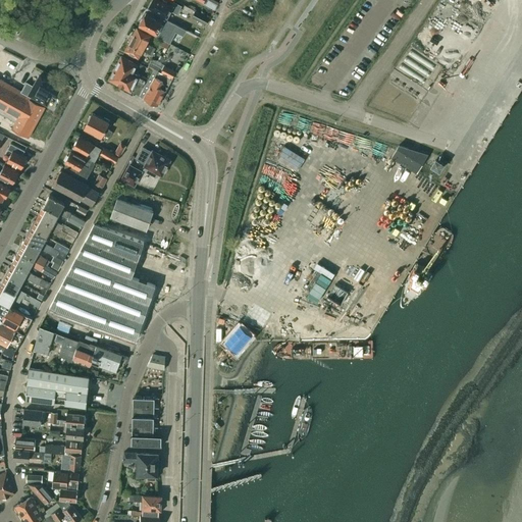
[(172,4),(165,0),(152,0),(152,1),(151,2),(149,5),(149,6),(149,8),(166,17),(170,9),(177,13),(181,6),(173,2),(172,4)]
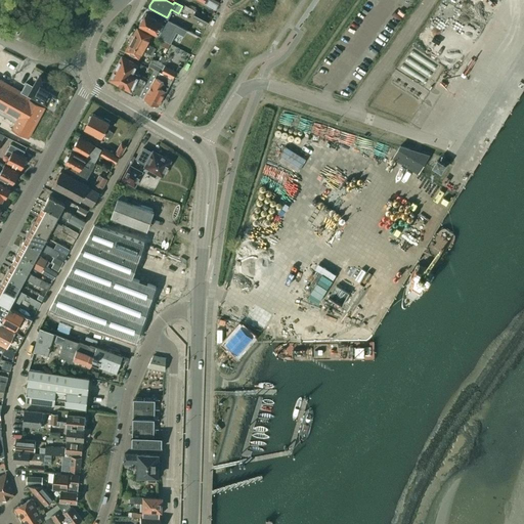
[(195,11),(192,16),(207,25),(210,18),(195,11)]
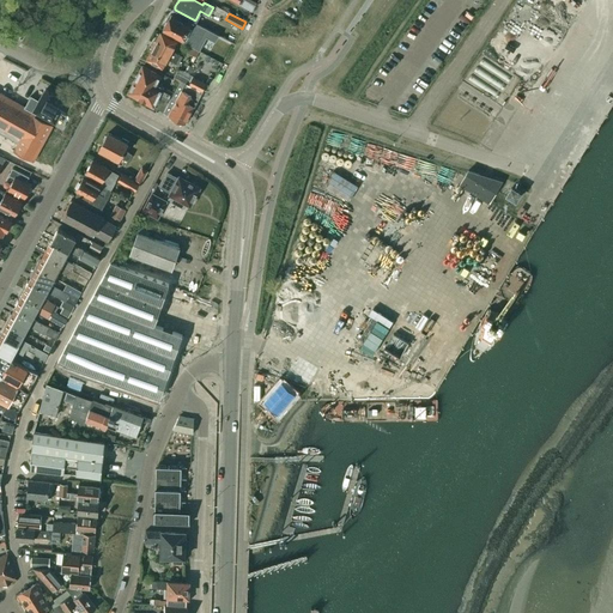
[(189,19),(187,24),(171,16),(168,23),(165,23),(164,28),(164,29),(163,30),(182,41),(196,49),(207,28),(189,19)]
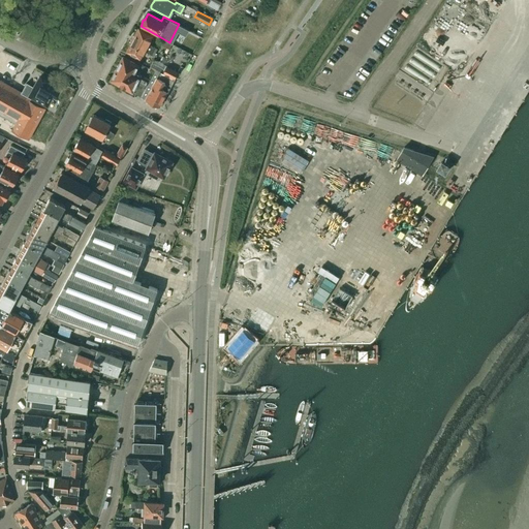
[(138,29),(132,40),(156,53),(157,49),(148,44),(153,36),(138,29)]
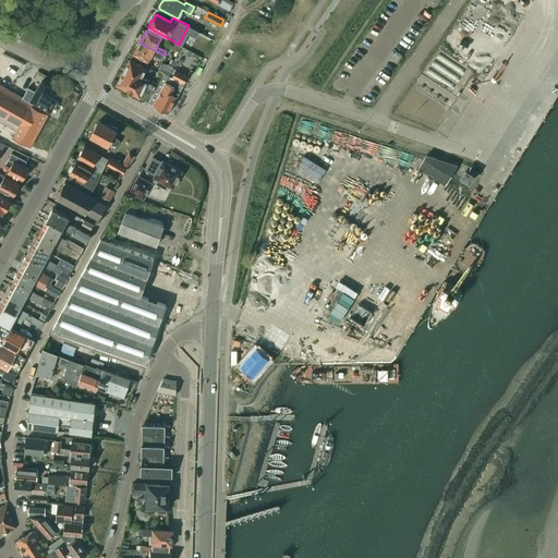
[(75,48),(79,44),(72,39),(69,45),(75,48)]
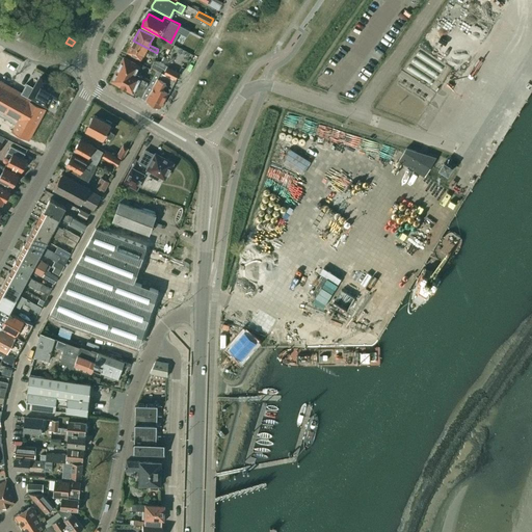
[(133,41),(127,52),(141,59),(145,52),(155,56),(157,53),(133,41)]
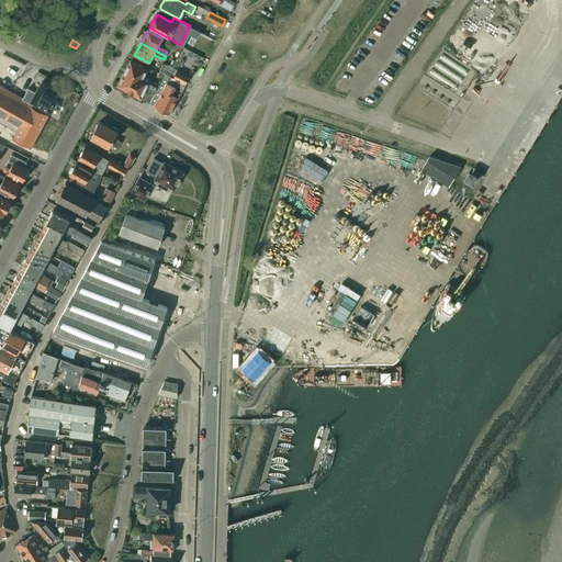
[(150,103),(159,85),(143,76),(147,69),(131,60),(117,85),(141,97),(145,88),(149,90),(144,100),(150,103)]
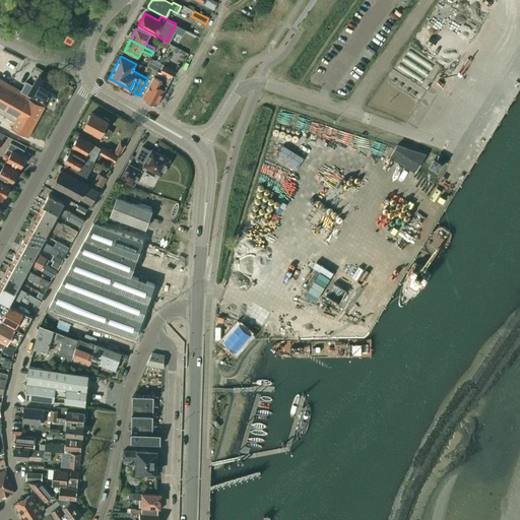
[(147,78),(139,95),(156,106),(175,71),(165,65),(164,66),(158,63),(157,60),(151,60),(146,68),(151,71),(147,78)]
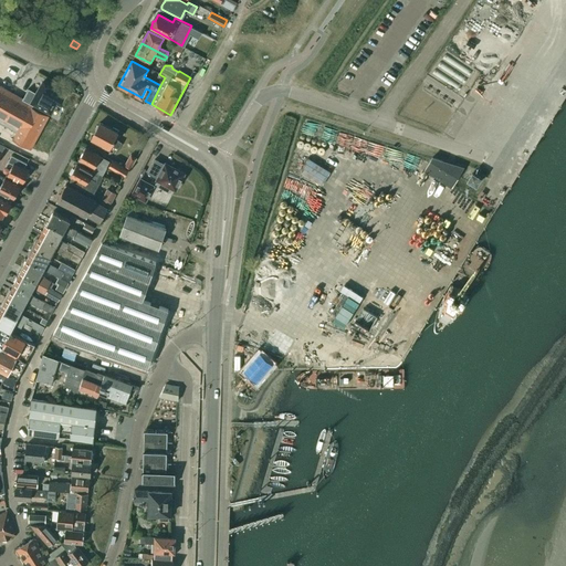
[(28,95),(24,101),(33,105),(32,107),(38,111),(41,106),(50,112),(51,112),(56,101),(60,103),(64,95),(50,87),(50,86),(48,85),(43,82),(37,93),(31,90),(28,95)]
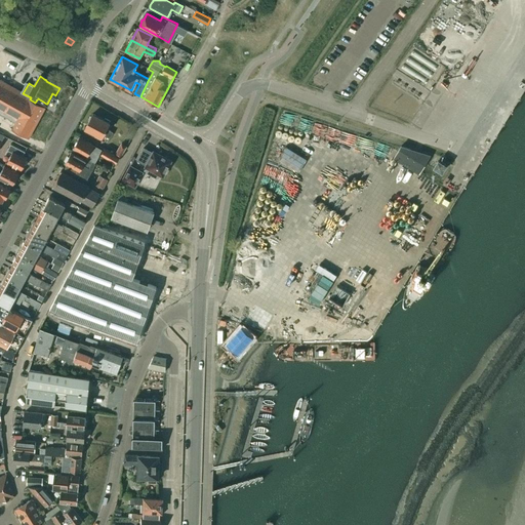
[(46,104),(38,98),(35,103),(30,99),(31,97),(23,93),(0,80),(0,107),(19,118),(12,129),(29,137),(44,108),(46,104)]
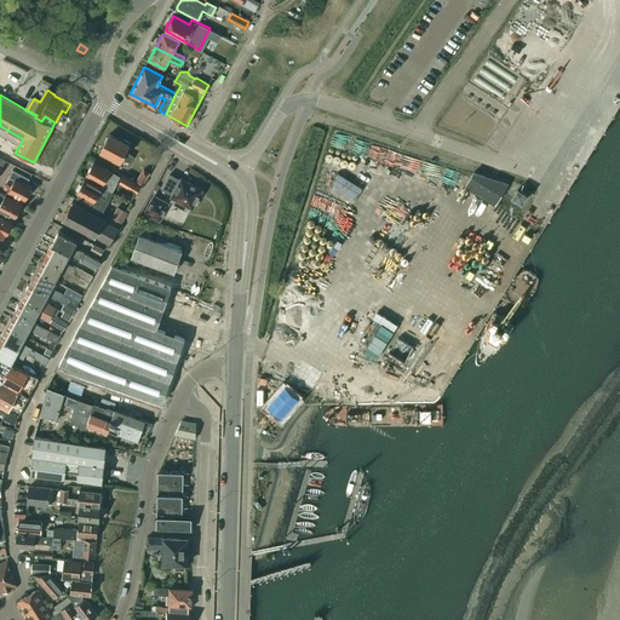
[(122,142),(109,135),(101,151),(119,162),(121,158),(131,162),(133,156),(125,151),(130,143),(124,139),(122,142)]
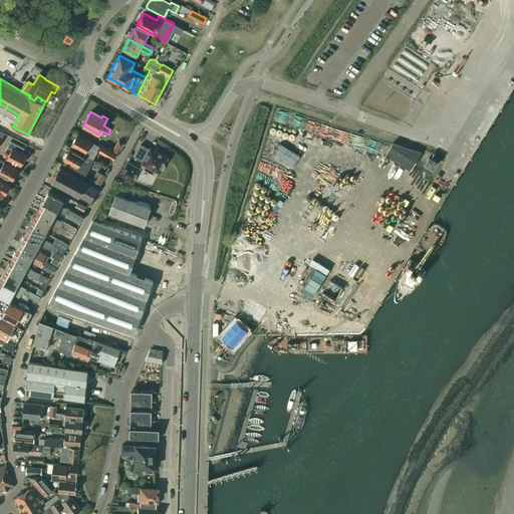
[(85,153),(84,156),(94,161),(95,161),(99,154),(97,152),(99,147),(77,135),(71,146),(85,153)]
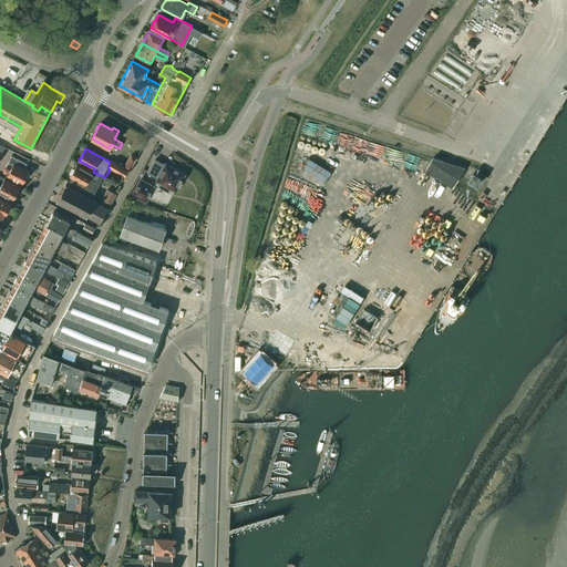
[(136,158),(132,155),(124,166),(130,169),(136,158)]
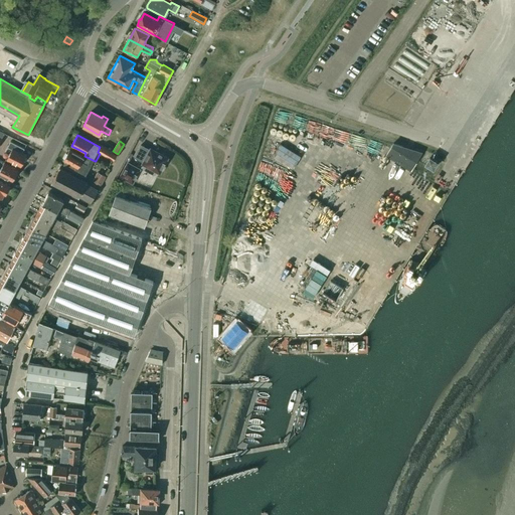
[(21,167),(27,155),(22,153),(24,149),(11,142),(8,147),(12,149),(6,160),(21,167)]
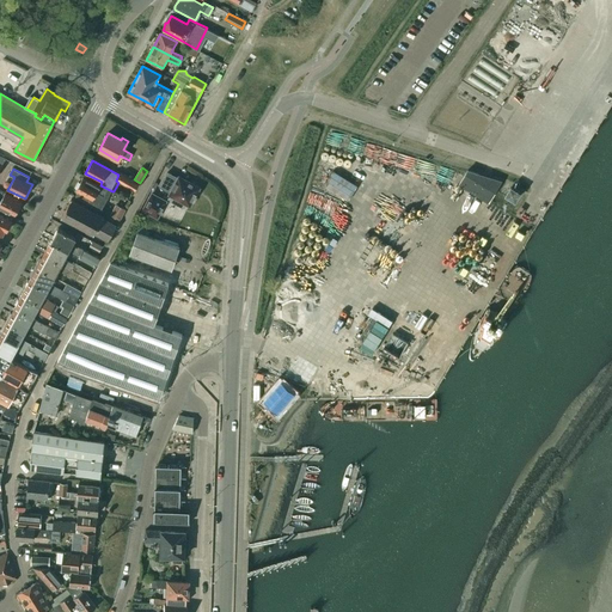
[(488,202),(501,182),(467,171),(459,184),(488,202)]
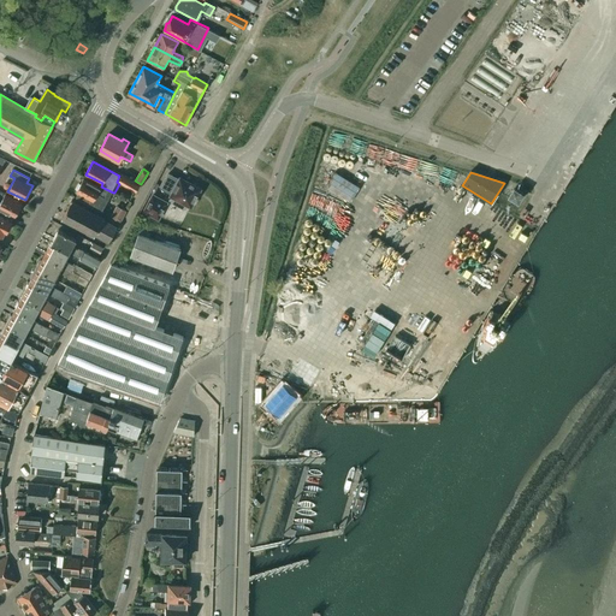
[(188,205),(190,206),(199,189),(181,179),(179,181),(169,173),(160,188),(172,194),(171,195),(172,196),(171,200),(171,202),(183,209),(187,208),(188,205)]
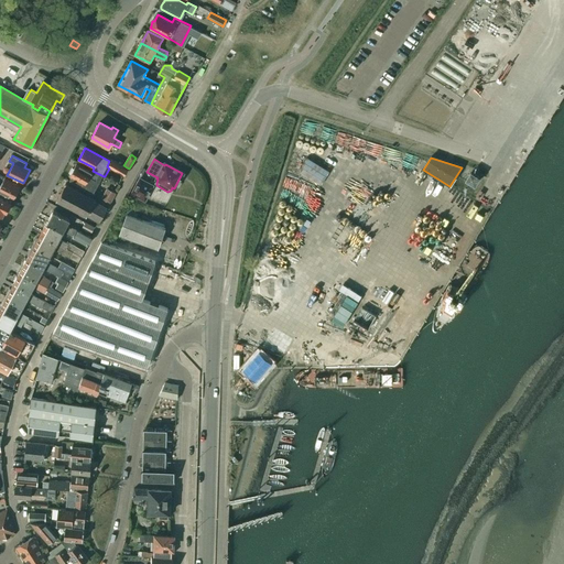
[(112,160),(109,166),(123,175),(128,169),(112,160)]
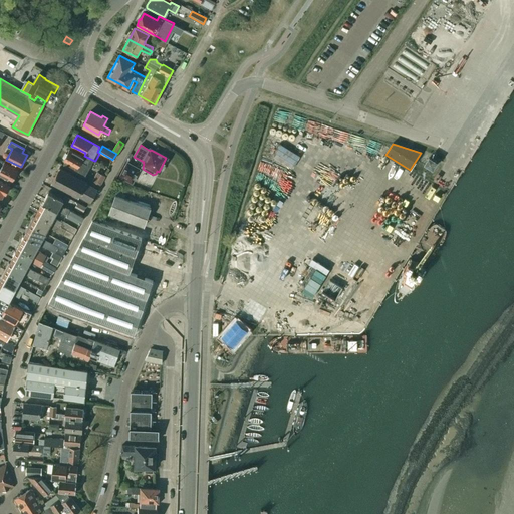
[(84,177),(94,161),(84,156),(83,157),(69,150),(63,161),(65,161),(63,166),(84,177)]
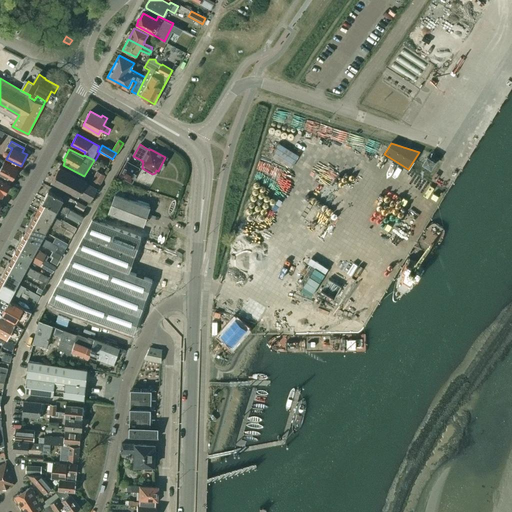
[(431,168),(435,162),(427,157),(423,163),(431,168)]
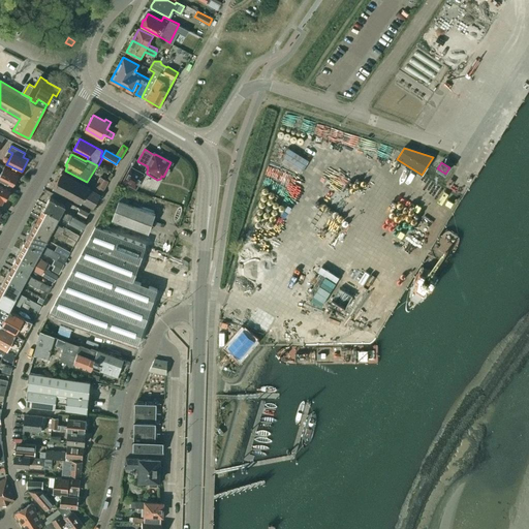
[(19,175),(4,167),(0,176),(0,175),(0,181),(3,183),(4,182),(12,186),(16,181),(17,181),(19,178),(18,176),(19,175)]
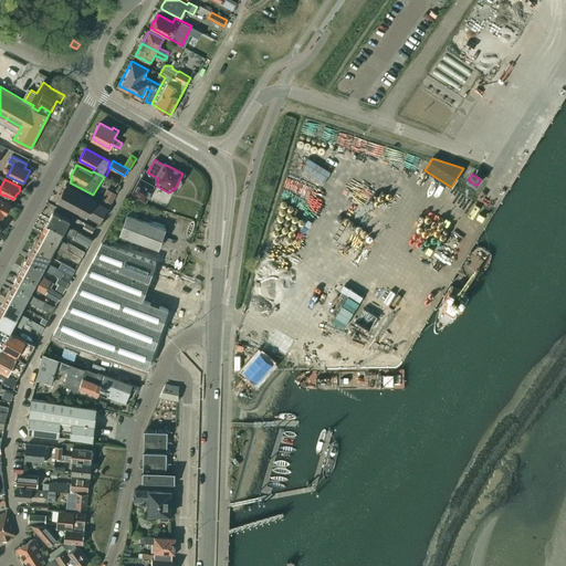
[(153,187),(140,180),(133,194),(145,200),(153,187)]
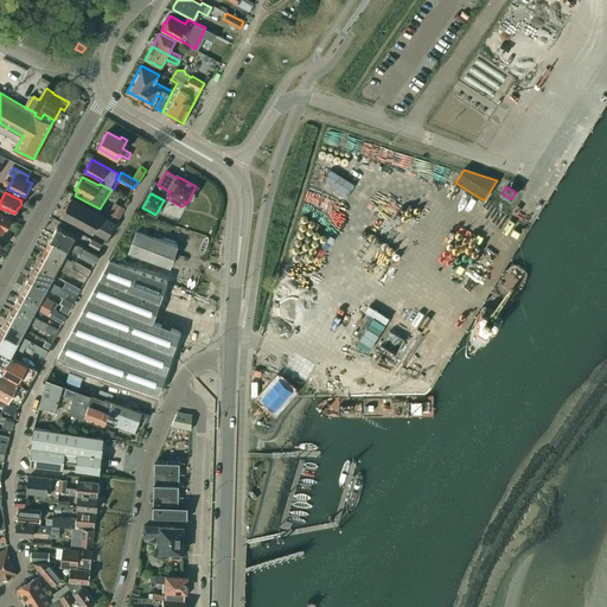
[(70,198),(61,216),(93,232),(94,231),(108,238),(115,224),(101,216),(102,215),(70,198)]
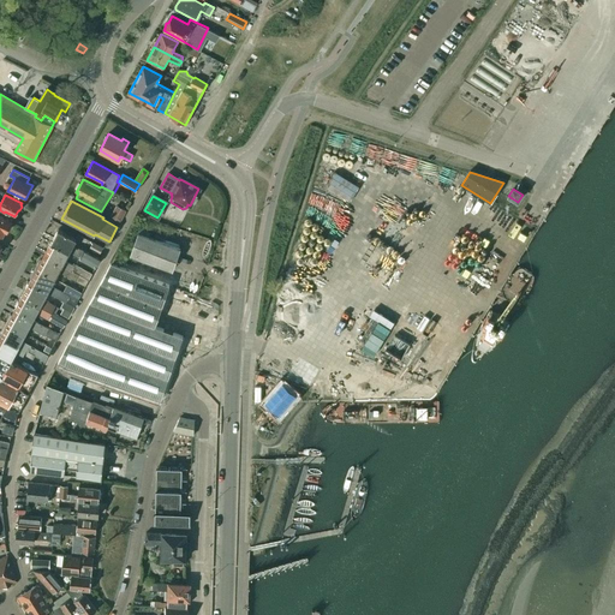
[(117,206),(111,216),(120,221),(126,212),(117,206)]
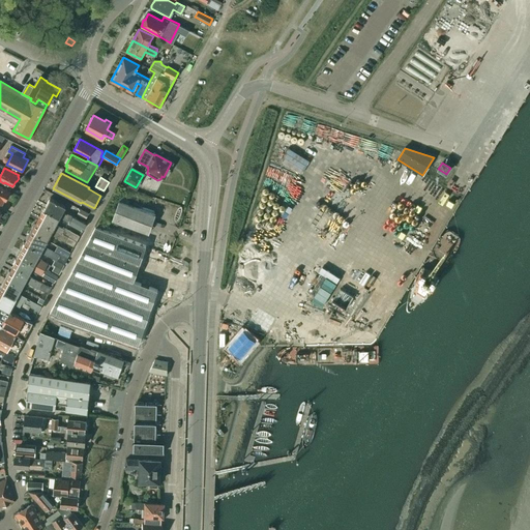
[(6,200),(10,192),(0,186),(0,204),(1,205),(4,199),(6,200)]
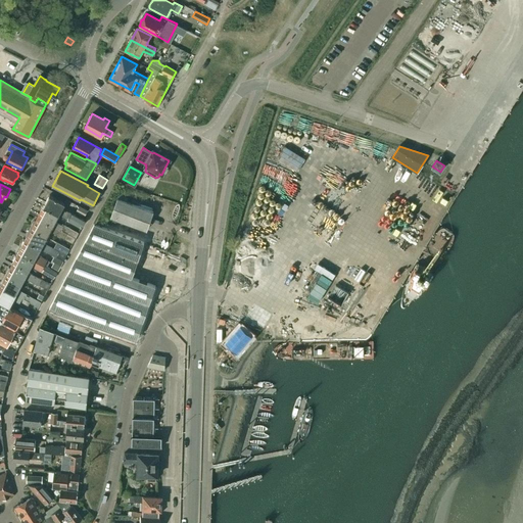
[(50,194),(43,206),(58,215),(82,227),(85,221),(61,208),(64,202),(50,194)]
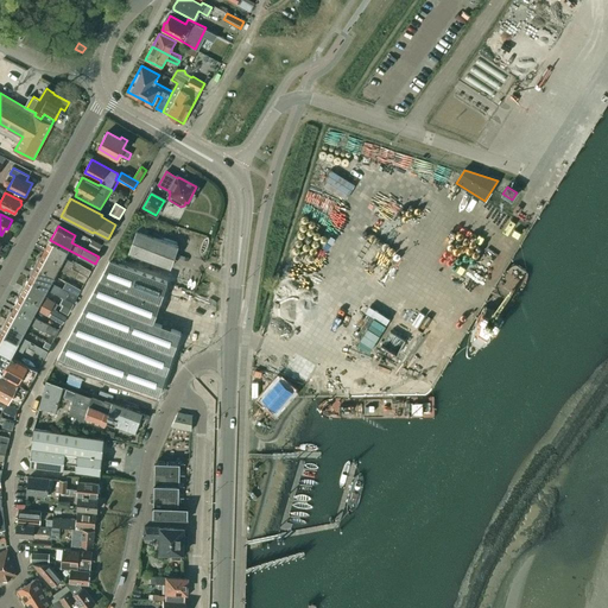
[(128,252),(171,267),(178,246),(137,232),(128,252)]
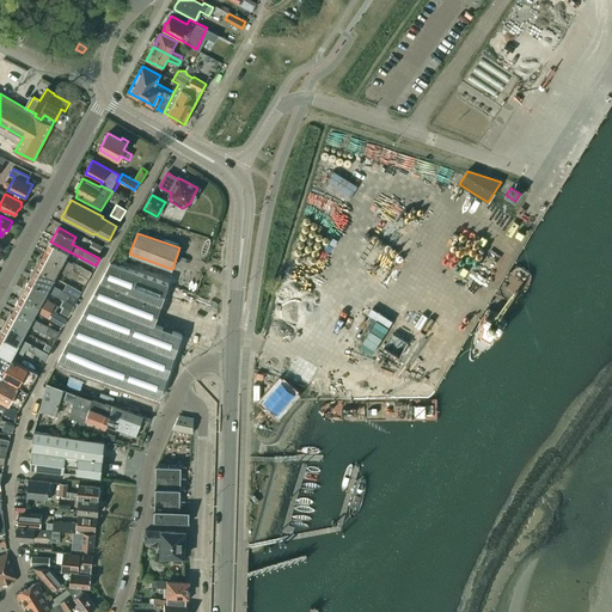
[(68,251),(50,242),(44,255),(89,279),(92,273),(75,263),(74,265),(63,259),(68,251)]
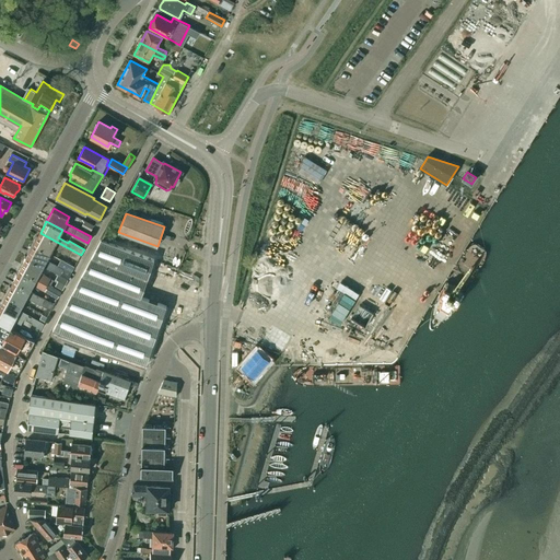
[(86,222),(83,228),(91,231),(93,225),(86,222)]
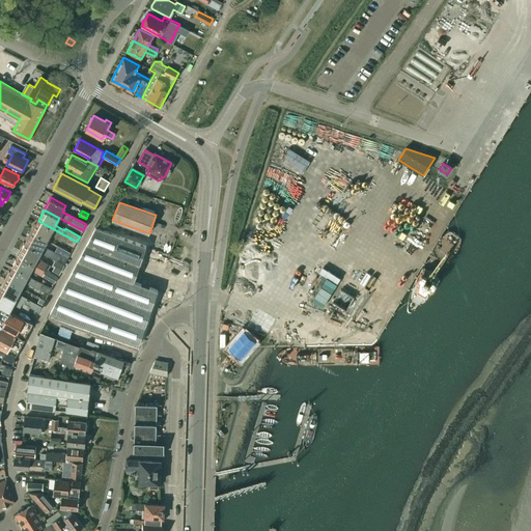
[(77,242),(38,221),(36,224),(34,224),(30,231),(47,241),(50,234),(74,247),(77,242)]
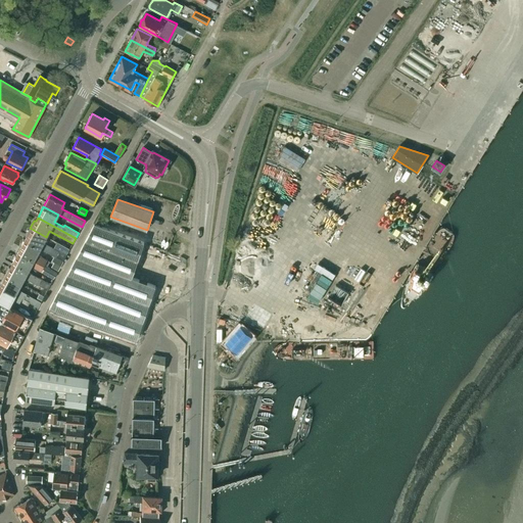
[(94,226),(49,308),(137,339),(155,286),(131,278),(143,243),(94,226)]
